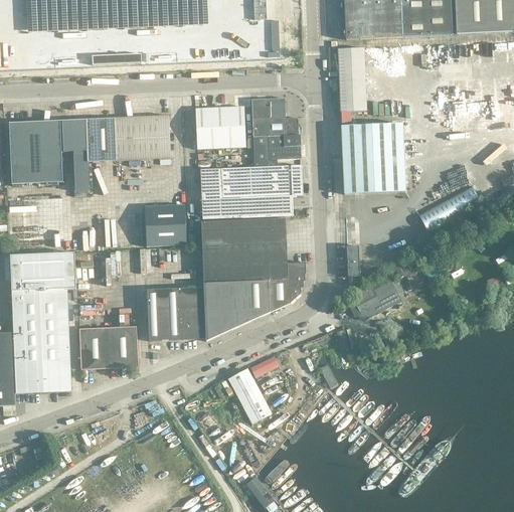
[(0,19),(2,64),(218,55),(215,0),(0,0),(0,19)]
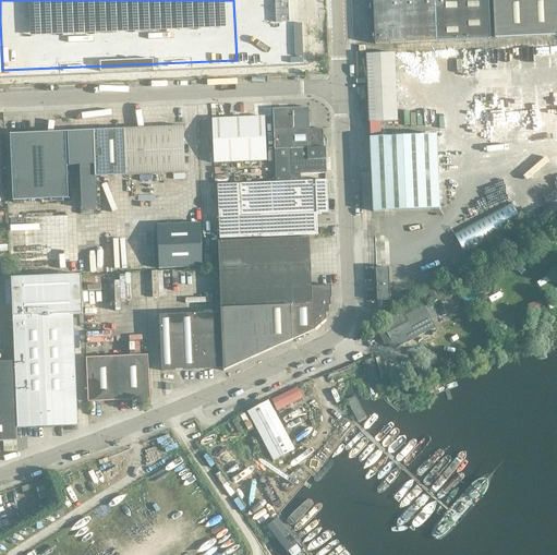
[(273,0),(275,21),(289,21),(287,0),(273,0)]
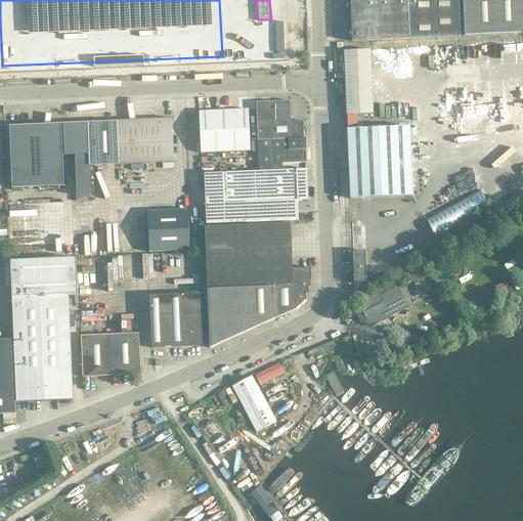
[(349,0),(352,39),(408,37),(460,34),(459,0),(349,0)]
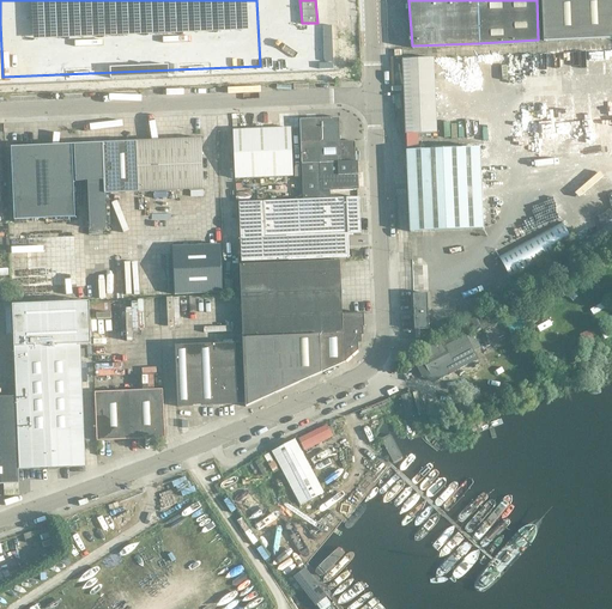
[(539,0),(541,37),(611,34),(611,0),(539,0)]
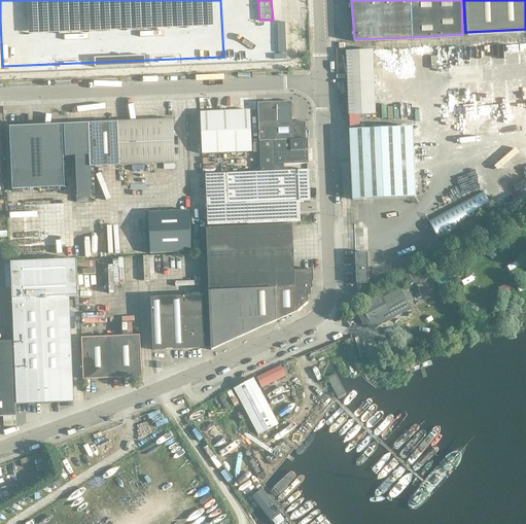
[(346,49),(348,113),(375,112),(372,48),(346,49)]
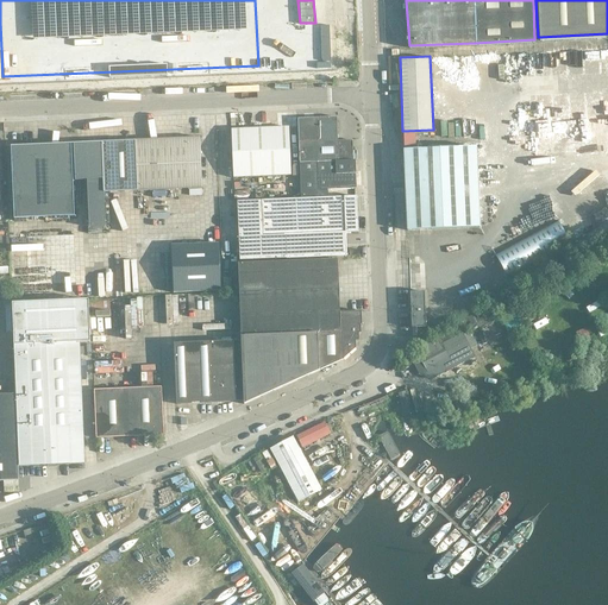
[(298,115),(299,159),(352,157),(351,137),(338,138),(337,113),(298,115)]
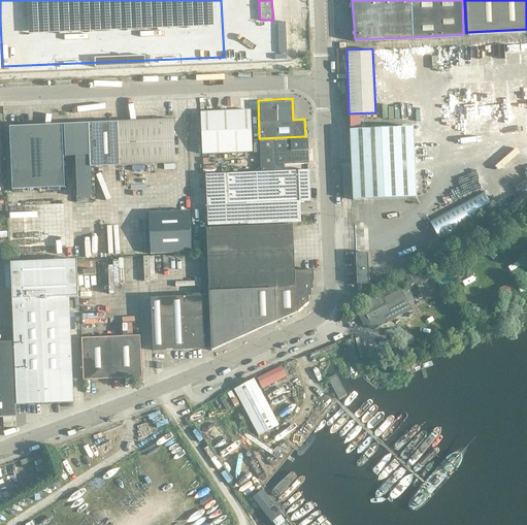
[(199,110),(201,152),(251,150),(249,108),(199,110)]
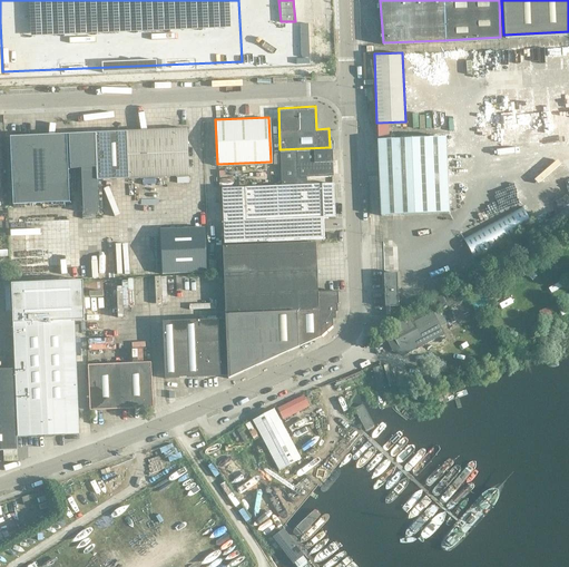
[(126,129),(127,176),(128,182),(155,181),(154,175),(187,173),(186,126),(126,129)]
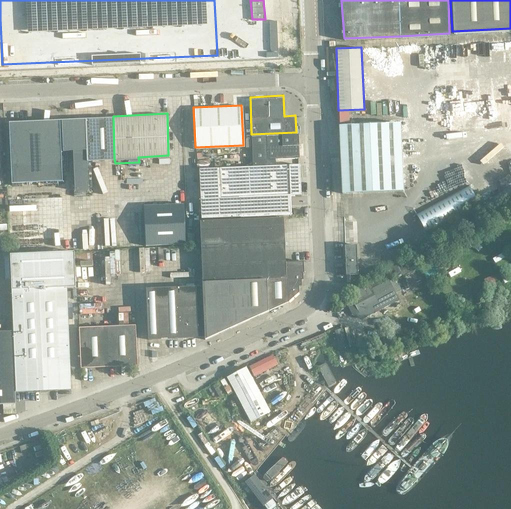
[(99,116),(85,117),(87,159),(100,159),(114,158),(113,116),(99,116)]
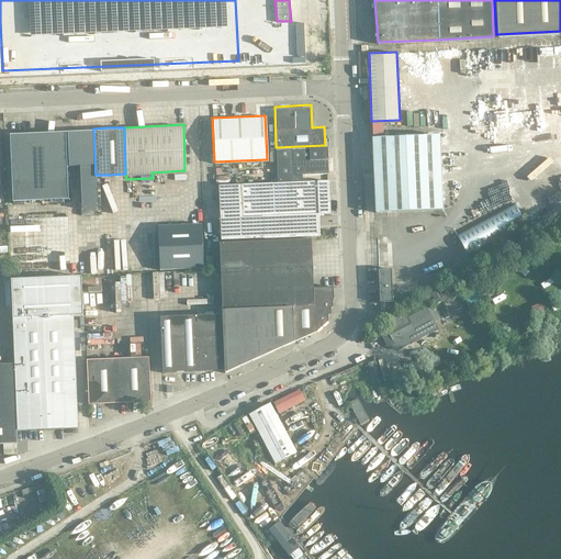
[(81,207),(97,205),(96,175),(93,129),(67,130),(68,164),(79,163),(81,207)]
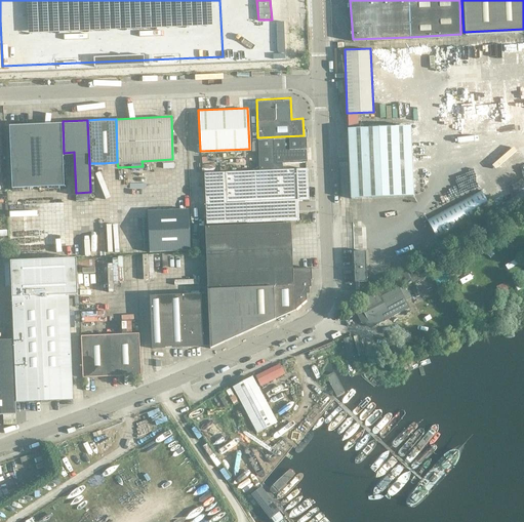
[(9,123),(12,185),(64,183),(61,121),(9,123)]
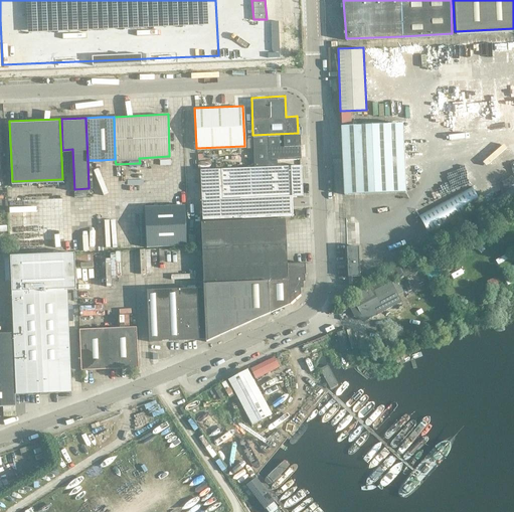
[(341,125),(344,192),(404,190),(401,122),(341,125)]
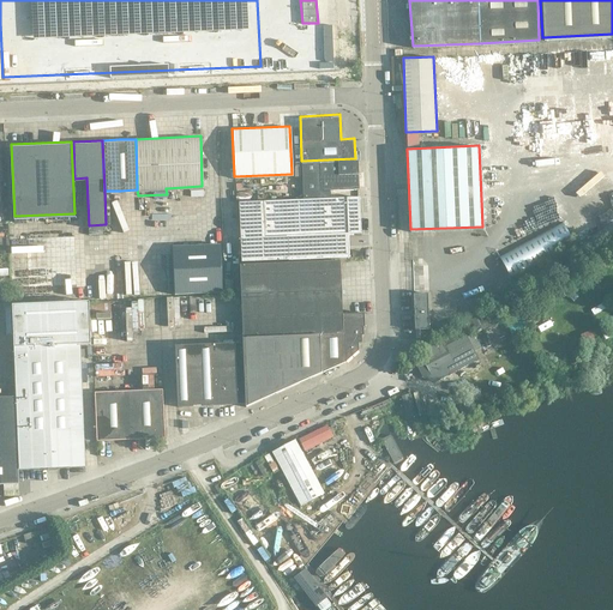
[(358,158),(355,158),(301,161),(304,197),(330,195),(330,191),(330,188),(359,187),(358,158)]
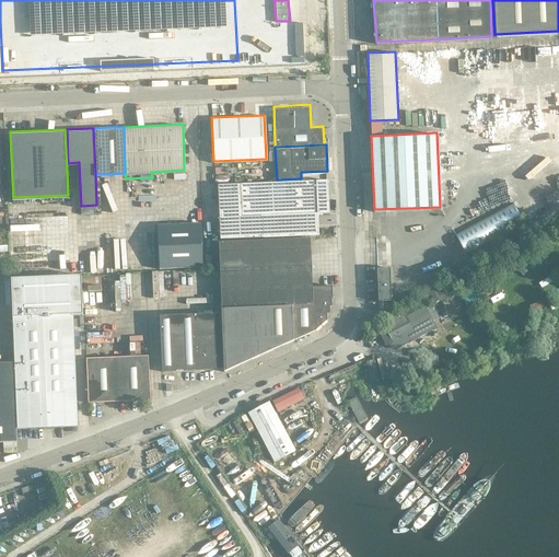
[(317,216),(317,211),(328,211),(327,177),(218,183),(220,238),(264,235),(318,233),(317,216)]
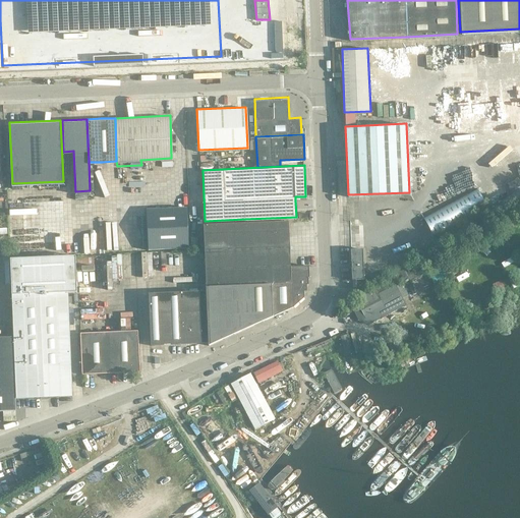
[(423,217),(434,234),(488,206),(476,187),(423,217)]
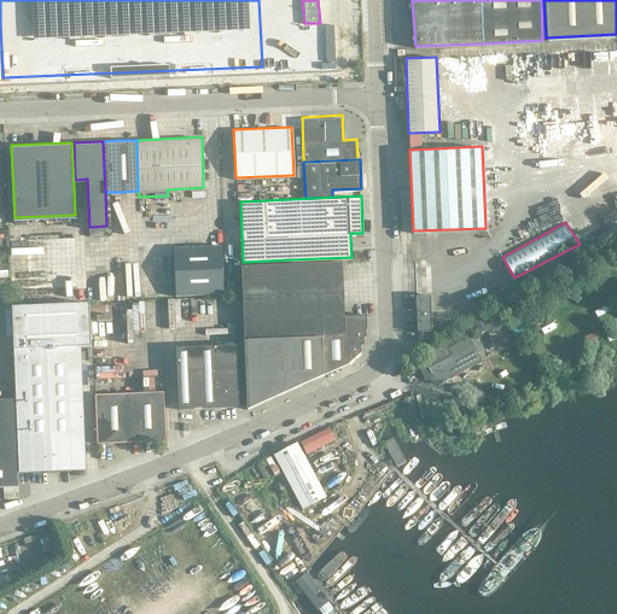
[(27,234),(28,284),(82,282),(82,274),(77,274),(76,233),(27,234)]
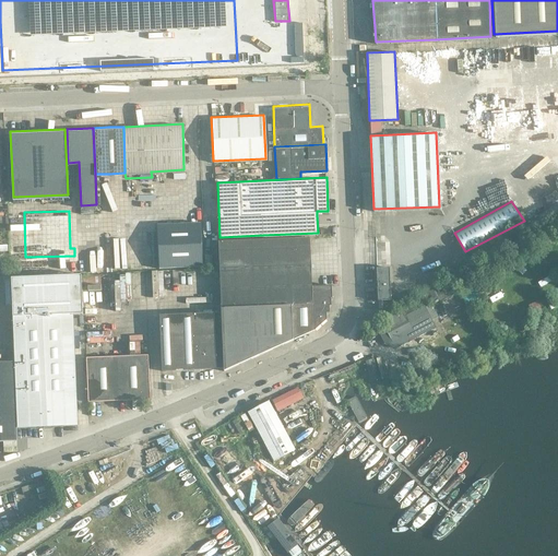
[(156,222),(158,265),(202,264),(200,221),(156,222)]
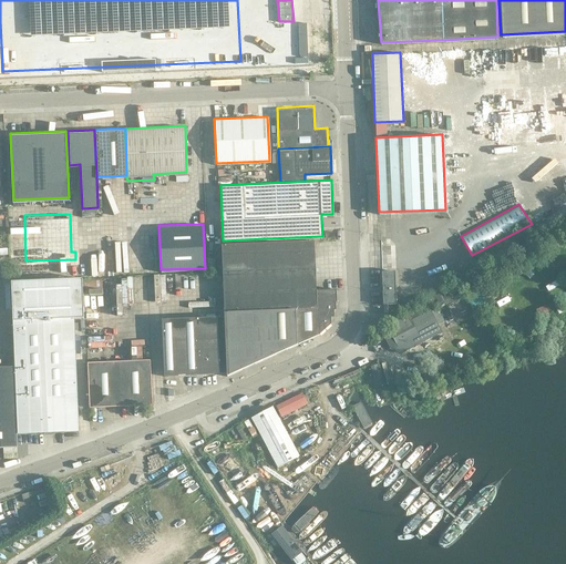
[(224,316),(226,370),(226,373),(318,332),(330,321),(330,315),(333,315),(333,308),(336,308),(335,300),(337,300),(336,288),(316,289),(315,260),(315,238),(220,242),(224,316)]
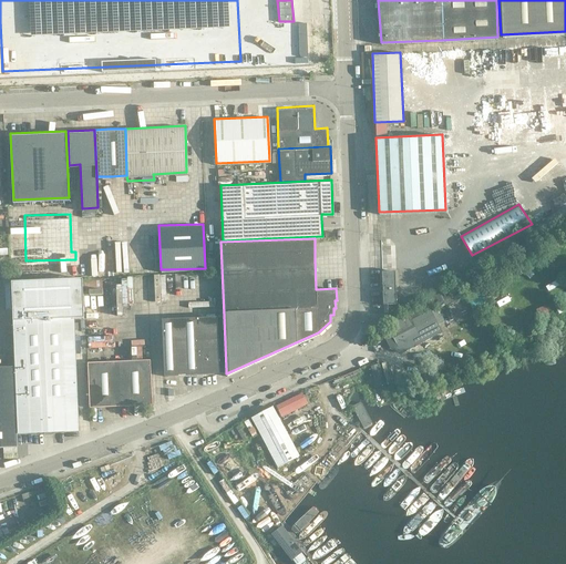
[(394,256),(381,256),(382,289),(394,289),(395,288),(394,256)]
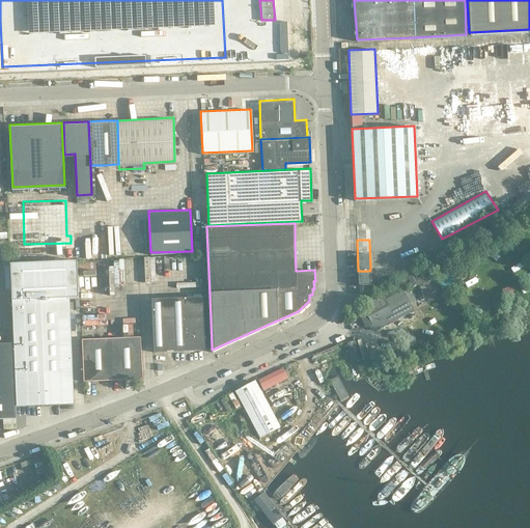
[(10,261),(17,404),(73,401),(68,296),(74,296),(78,296),(77,259),(10,261)]
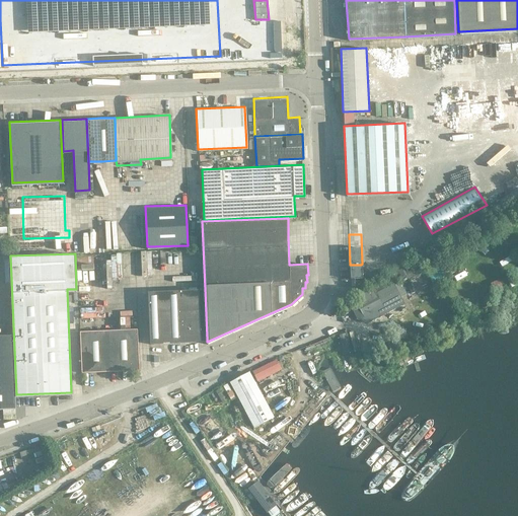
[(350,265),(349,265),(350,277),(362,276),(361,265),(350,265)]
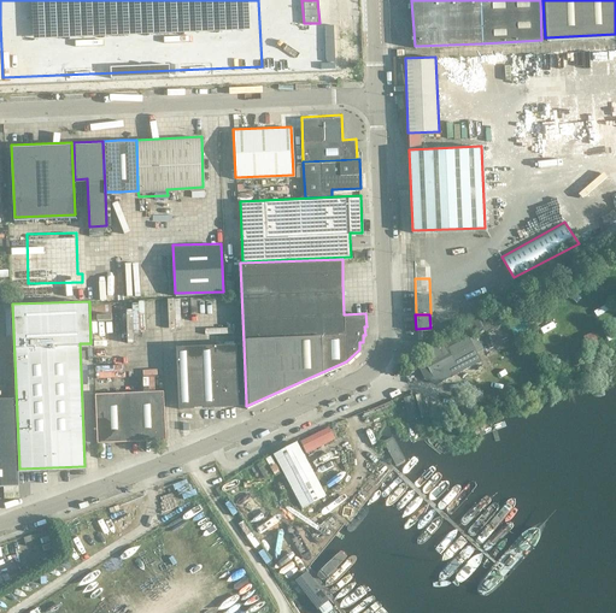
[(179,406),(239,404),(236,343),(234,343),(233,324),(205,325),(205,345),(176,346),(179,406)]
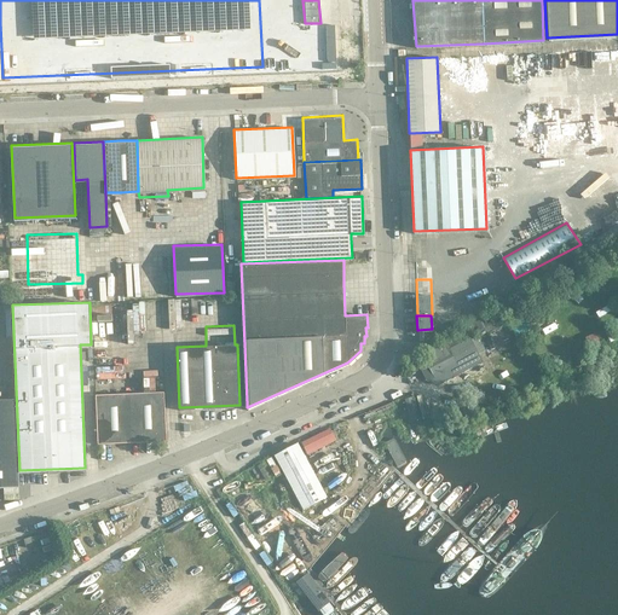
[(425,359),(432,372),(477,349),(469,336),(425,359)]
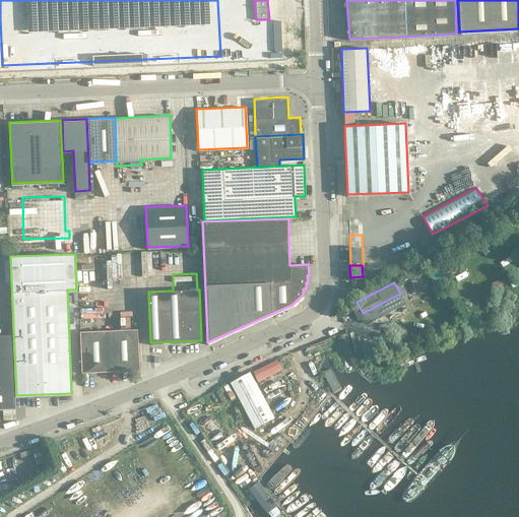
[(201,340),(207,339),(205,289),(199,289),(201,340)]
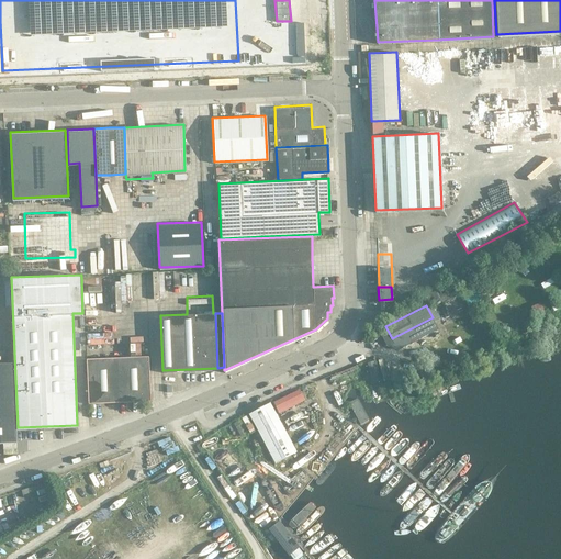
[(131,339),(131,353),(143,353),(143,339),(131,339)]
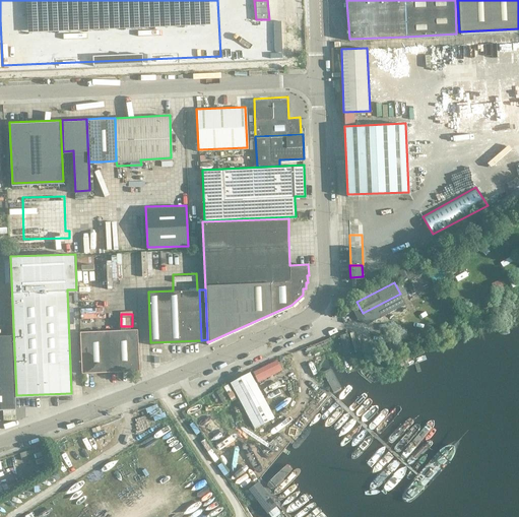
[(80,331),(82,371),(138,369),(136,328),(80,331)]
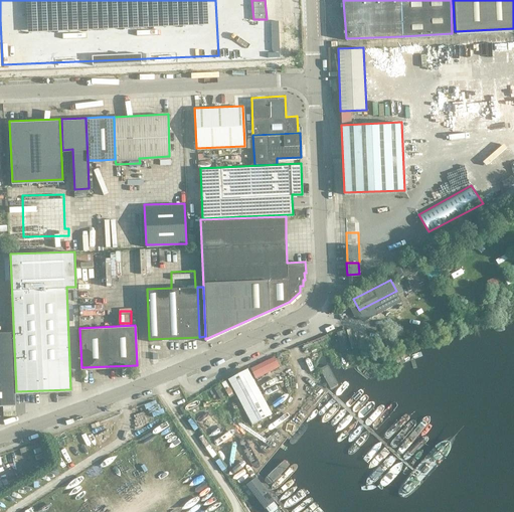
[(337,328),(342,347),(349,345),(343,326),(337,328)]
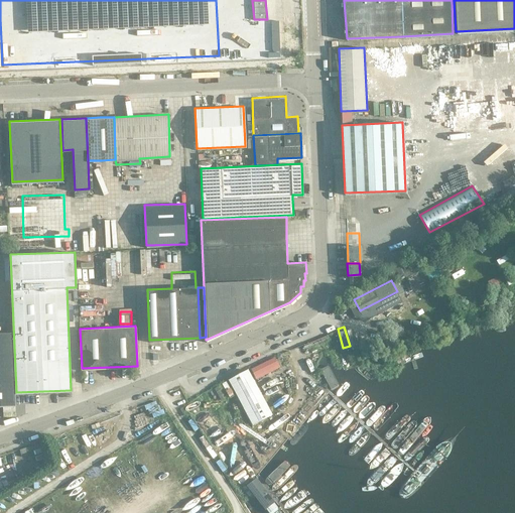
[(0,404),(14,404),(11,333),(0,333),(0,404)]
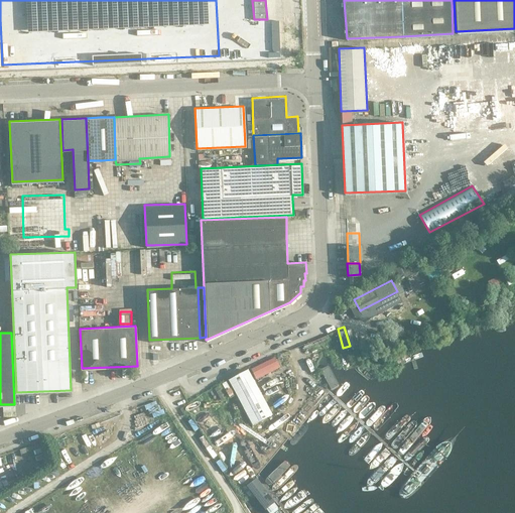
[(366,336),(365,341),(384,345),(385,340),(366,336)]
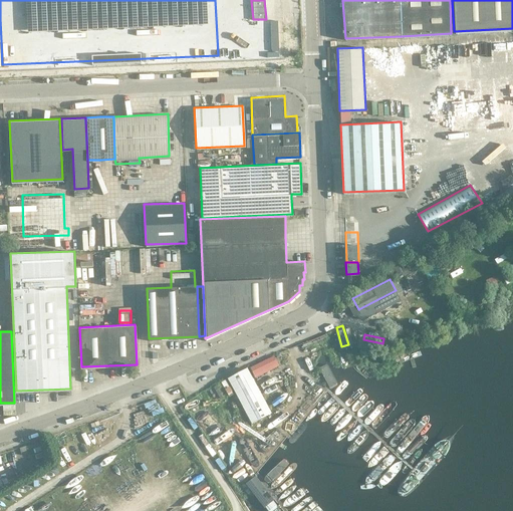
[(250,366),(254,373),(277,360),(273,353),(250,366)]
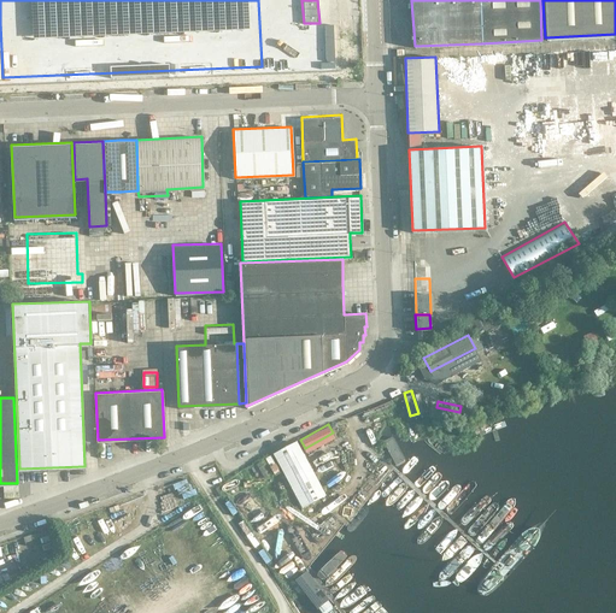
[(274,452),(301,505),(323,493),(295,440),(274,452)]
